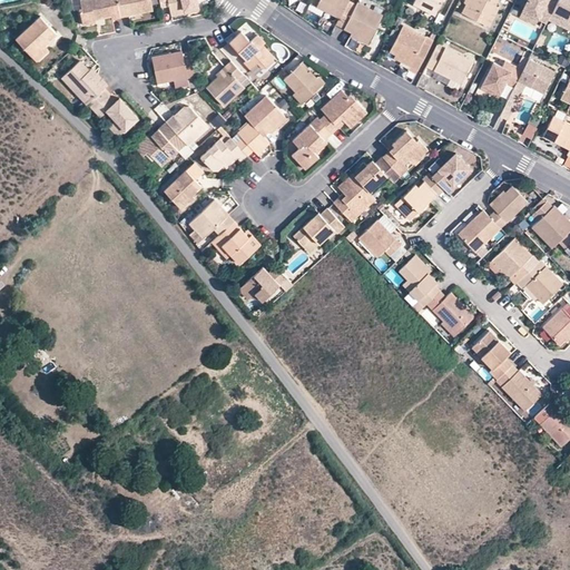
[(121,18),(117,0),(84,0),(81,1),(82,9),(80,9),(84,26),(96,23),(96,20),(95,18),(104,16),(104,19),(112,18),(112,20),(121,18)]
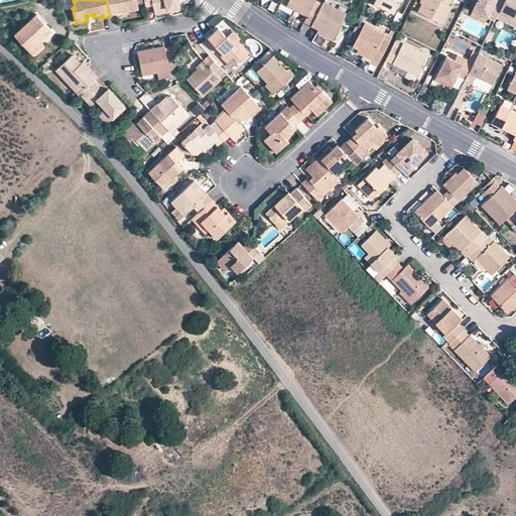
[(136,0),(106,0),(110,16),(139,10),(136,0)]
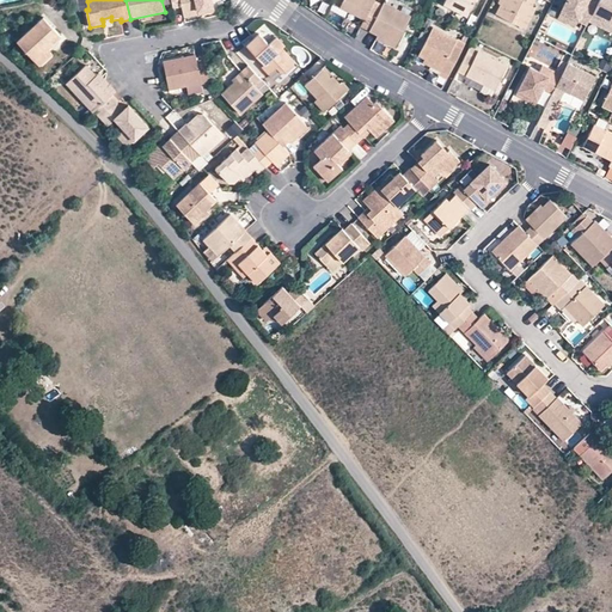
[(213,11),(210,0),(171,0),(173,8),(182,6),(184,17),(213,11)]
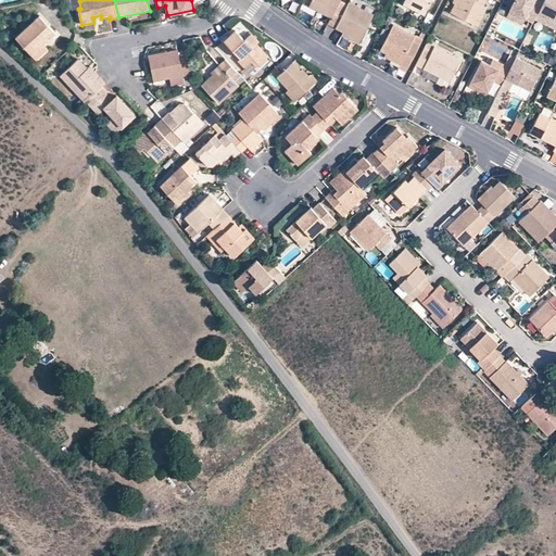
[(337,28),(350,2),(350,1),(348,0),(313,0),(310,7),(332,17),(329,24),(337,28)]
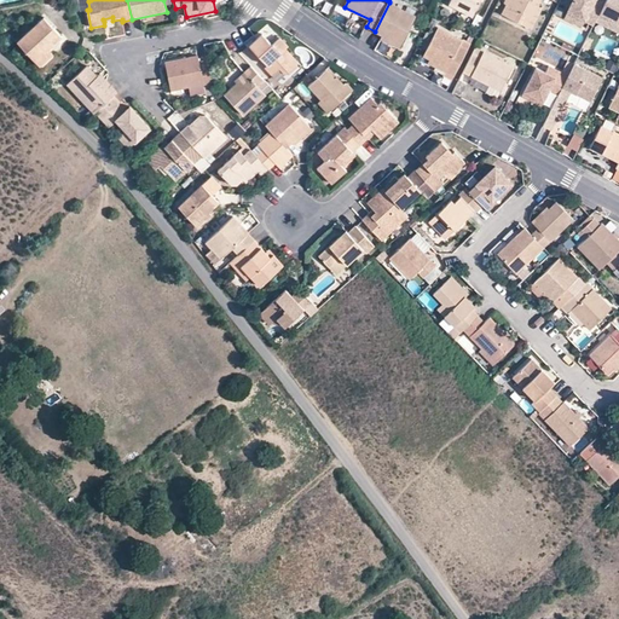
[(451,0),(450,3),(474,15),(480,0),(451,0)]
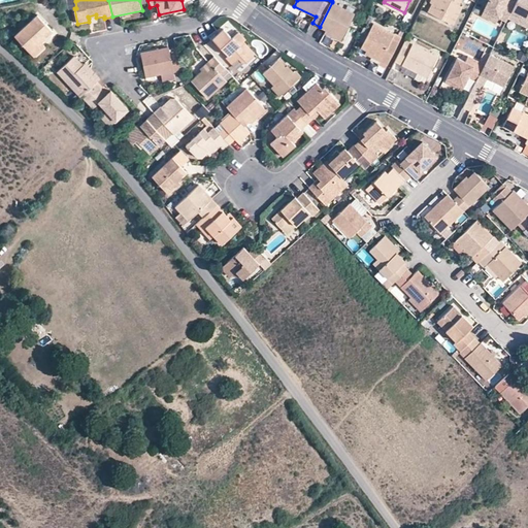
[(449,21),(458,2),(458,0),(434,0),(433,3),(429,11),(449,22),(449,21)]
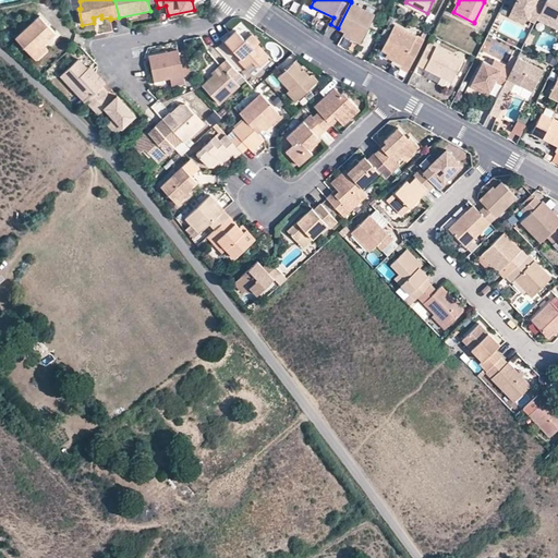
[(540,0),(516,0),(511,11),(528,19),(535,22),(536,19),(541,12),(545,2),(540,0)]
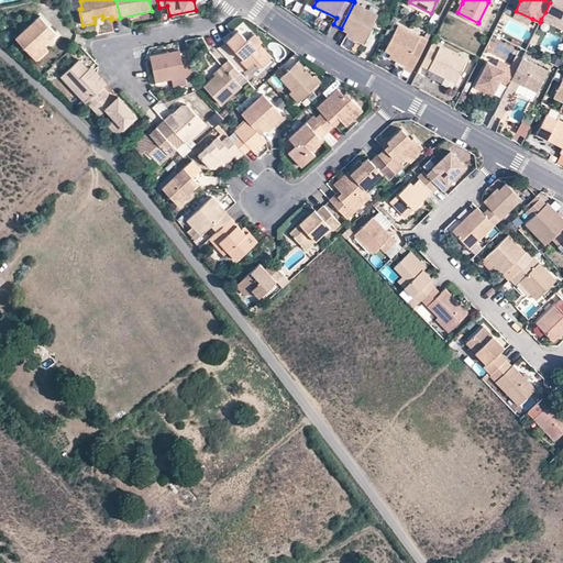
[(562,0),(550,0),(550,2),(545,12),(562,20),(562,0)]
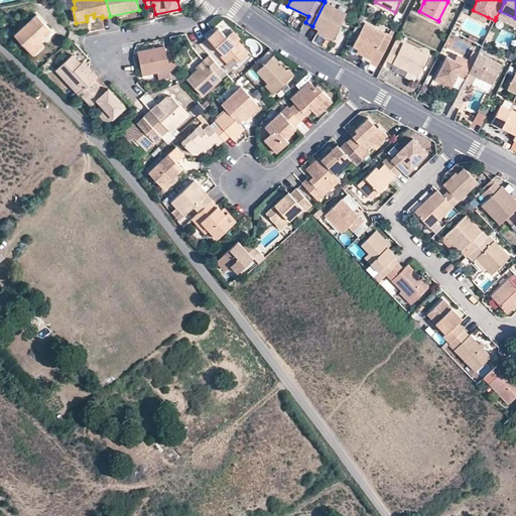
[(347,13),(325,2),(312,26),(319,29),(335,37),(347,13)]
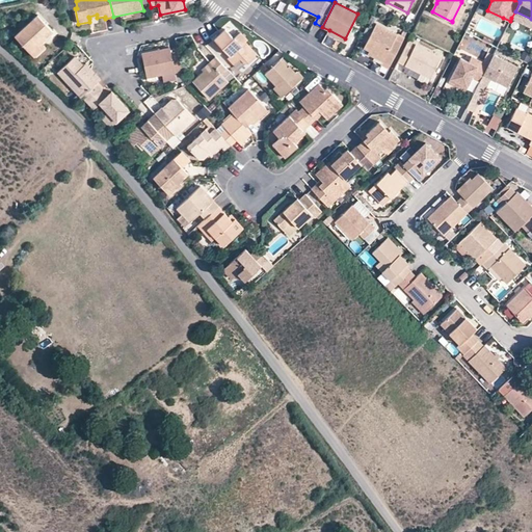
[(467,4),(461,2),(452,21),(452,22),(456,24),(467,4)]
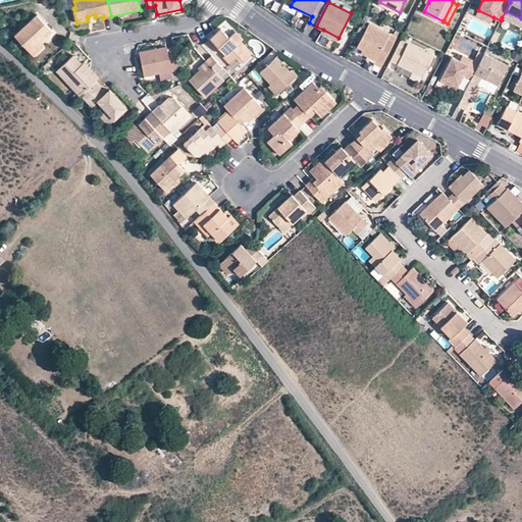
[(490,22),(493,17),(478,10),(475,15),(490,22)]
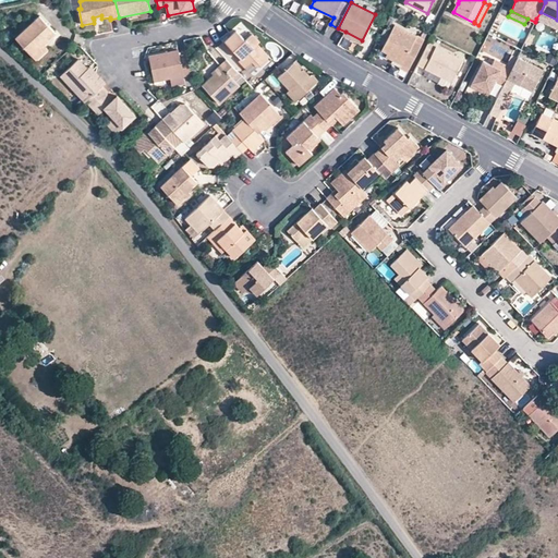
[(557,20),(541,12),(536,19),(557,28),(557,20)]
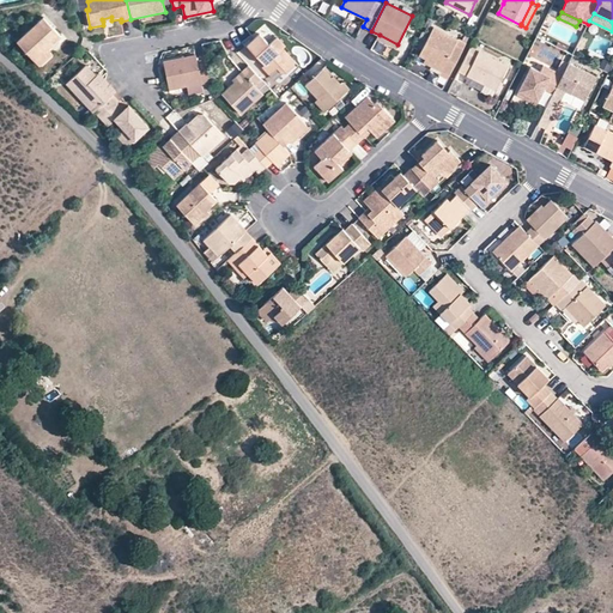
[(18,43),(35,61),(47,49),(48,48),(50,47),(52,46),(53,43),(54,42),(55,41),(56,40),(61,36),(43,17),(18,43)]
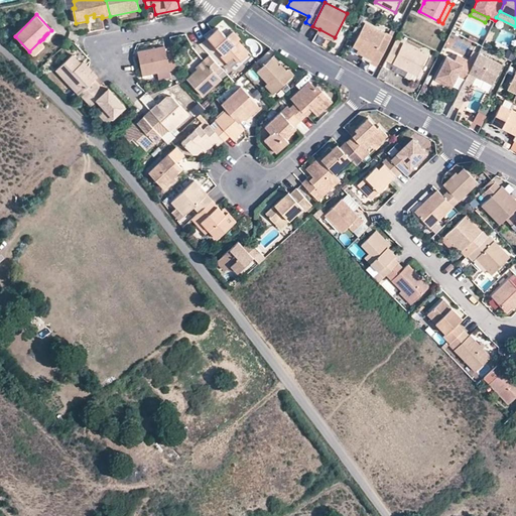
[(354,45),(360,48),(374,55),(372,59),(379,62),(392,36),(366,23),(354,45)]
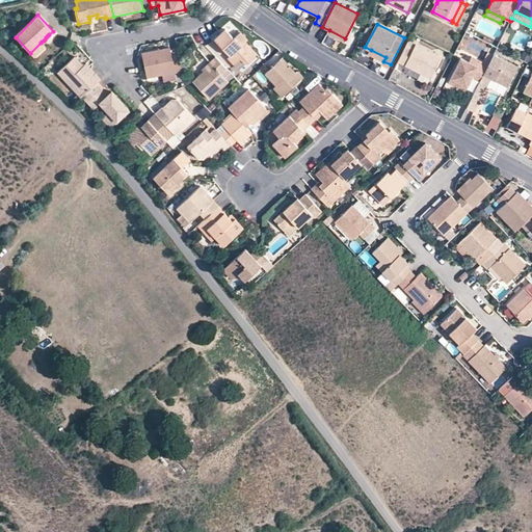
[(212,38),(224,51),(228,48),(231,51),(228,54),(225,56),(231,62),(236,57),(240,60),(245,60),(251,55),(253,50),(242,41),(245,37),(236,29),(231,34),(223,27),(212,38)]
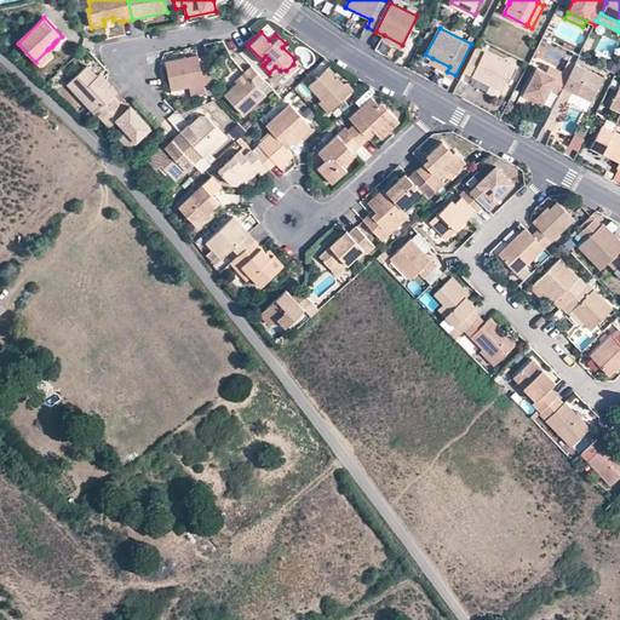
[(401,47),(402,45),(384,35),(382,39),(401,47)]
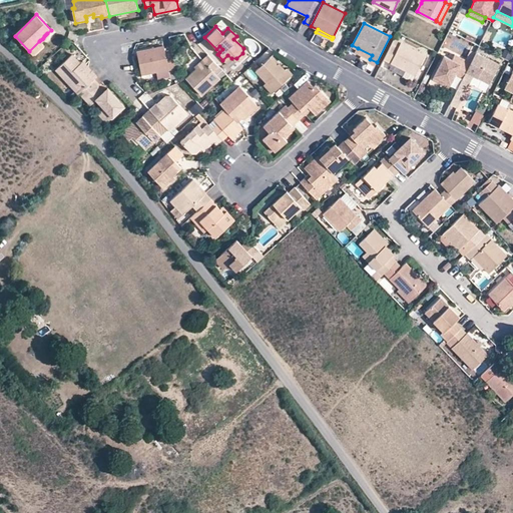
[(487,30),(483,39),(487,41),(491,32),(487,30)]
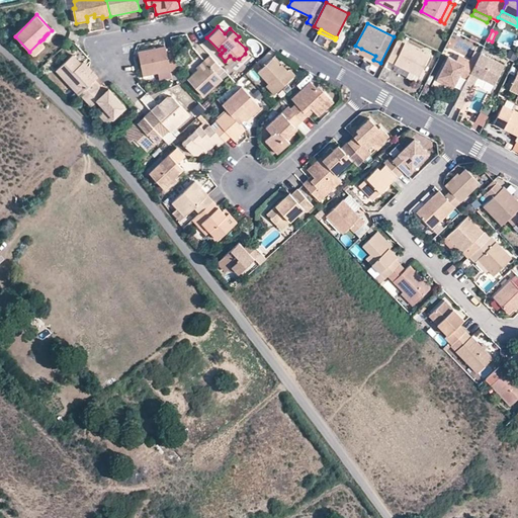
[(42,44),(39,41),(29,52),(33,55),(33,56),(44,46),(42,44)]
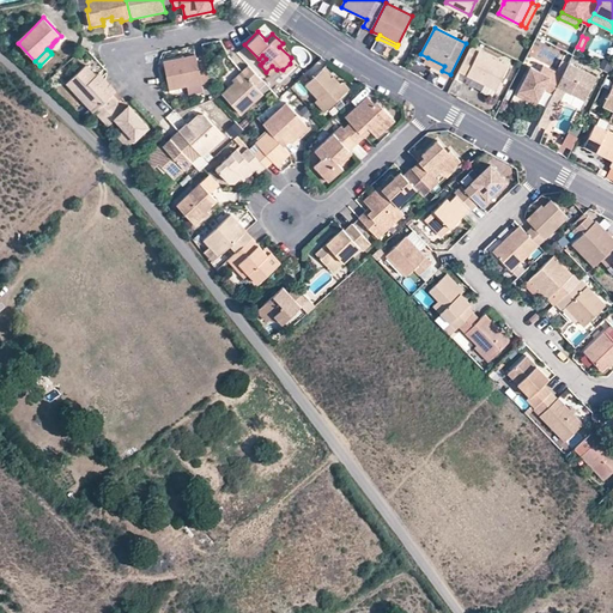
[(487,82),(498,86),(509,65),(479,50),(477,56),(468,52),(460,71),(467,74),(486,84),(487,82)]
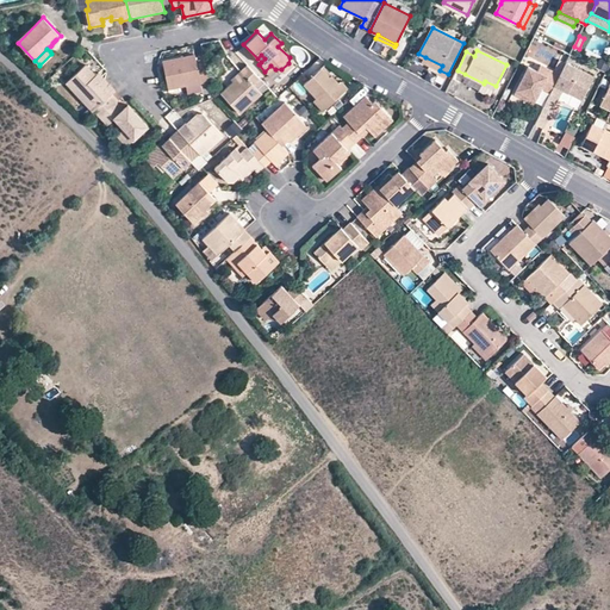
[(169,89),(178,88),(187,86),(188,95),(199,93),(198,87),(210,83),(204,58),(194,61),(193,55),(162,62),(169,89)]
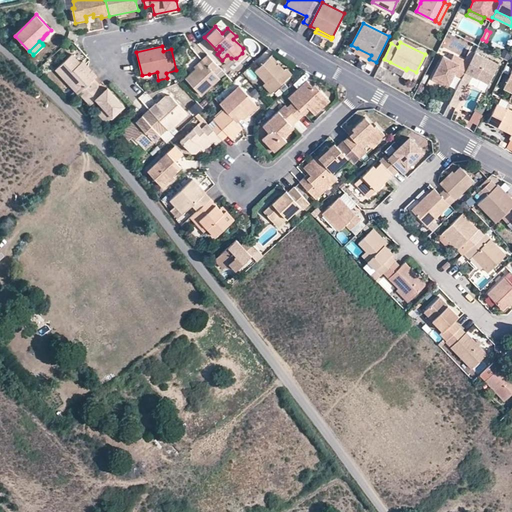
[(355,52),(369,59),(371,55),(357,48),(355,52)]
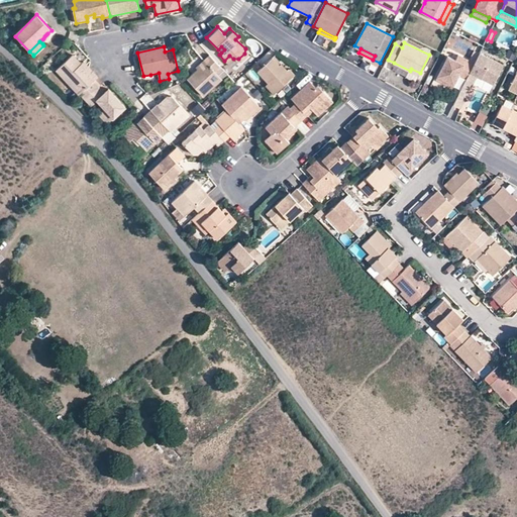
[(475,64),(467,79),(453,105),(460,108),(477,76),(494,84),(504,65),(480,53),(475,64)]
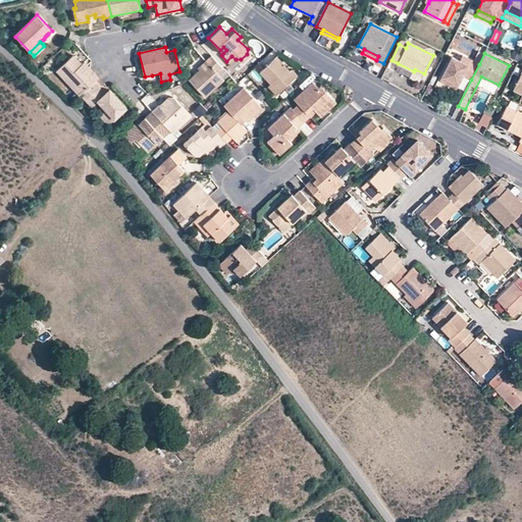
[(204,96),(222,79),(215,72),(221,66),(210,54),(196,68),(198,69),(188,80),(204,96)]
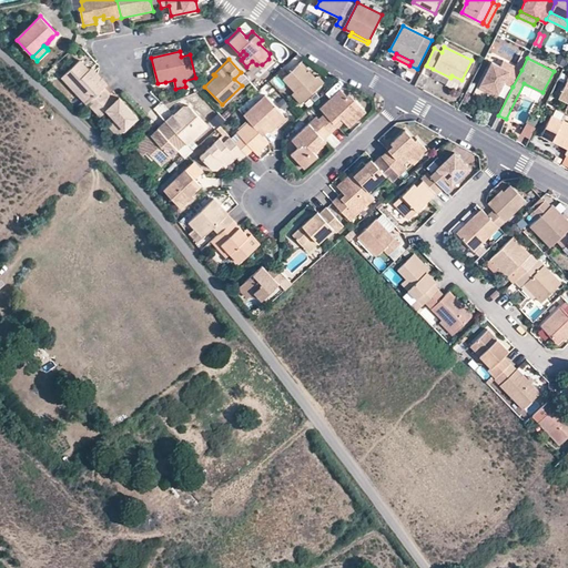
[(108,84),(102,78),(99,81),(89,70),(80,60),(62,77),(88,103),(103,89),(108,84)]
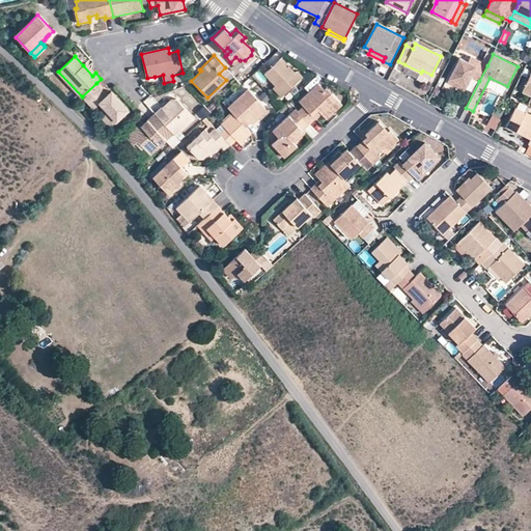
[(448,82),(457,87),(459,83),(466,87),(471,77),(479,81),(487,65),(471,57),(468,62),(459,58),(448,82)]
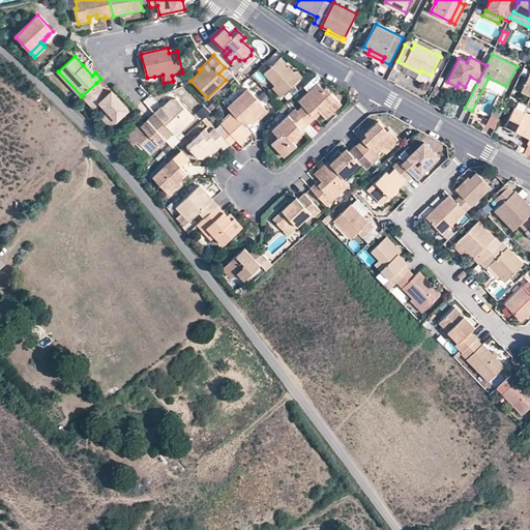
[(273,88),(281,96),(302,77),(296,71),(294,72),(287,66),(286,67),(277,60),(264,74),(275,86),(273,88)]
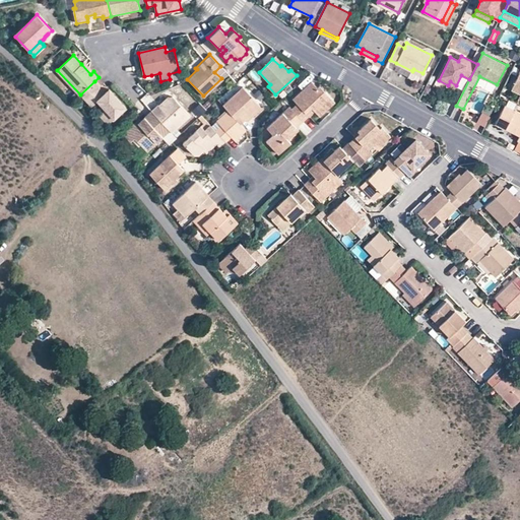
[(84,61),(81,64),(90,74),(93,71),(84,61)]
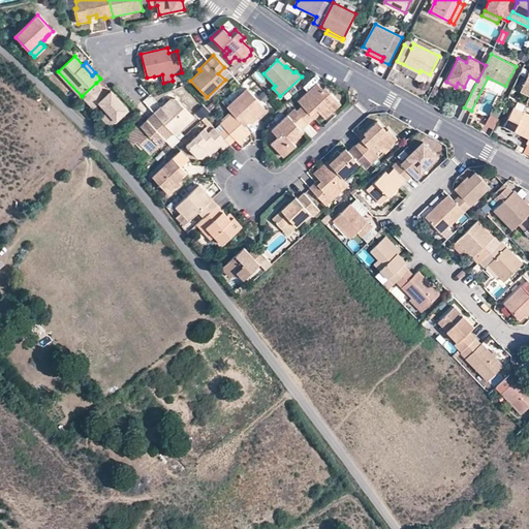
[(218,73),(225,80),(230,74),(224,67),(218,73)]
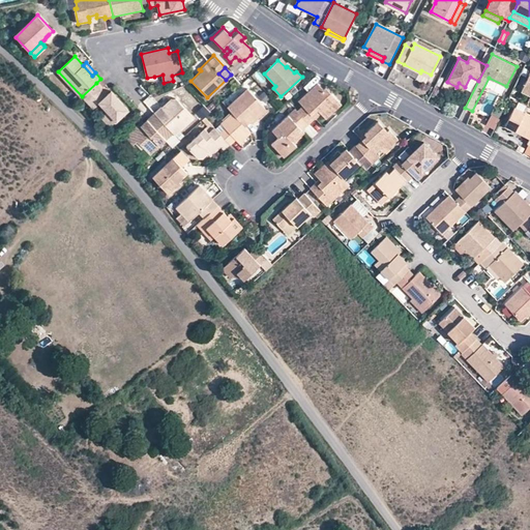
[(529,71),(521,91),(529,95),(529,71)]
